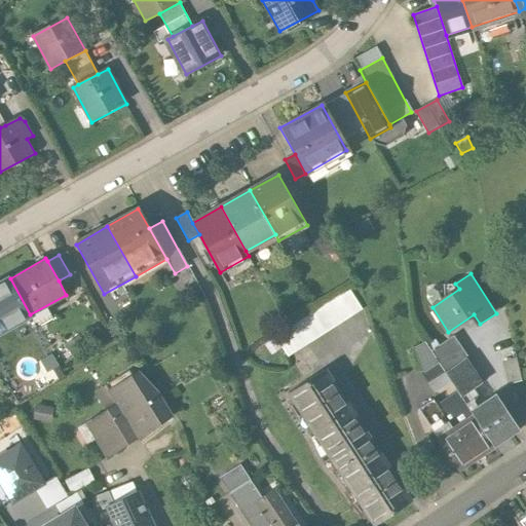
[(0,331),(30,314),(10,278),(0,283),(0,331)]
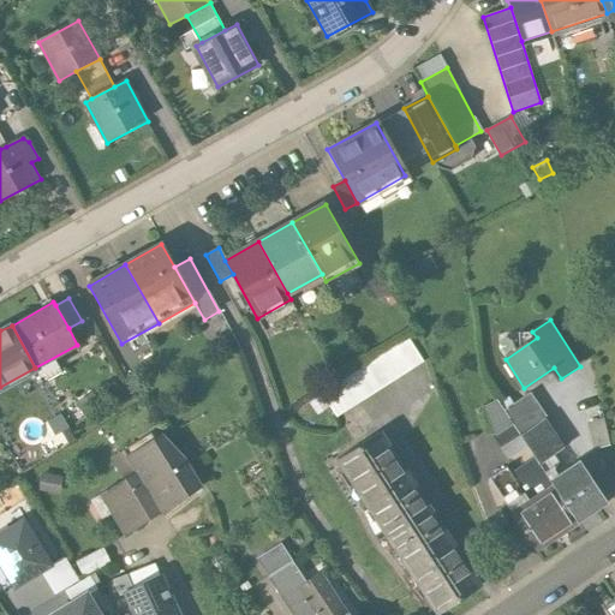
[(321,393),(336,417),(423,363),(407,339),(321,393)]
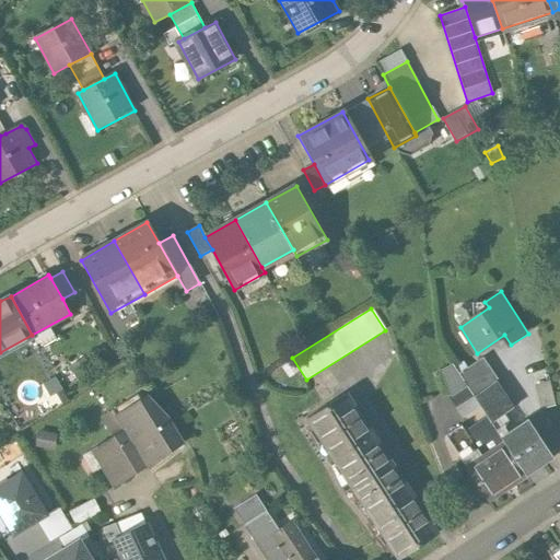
[(461,373),(469,386),(476,397),(498,381),(500,378),(485,358),(461,373)]
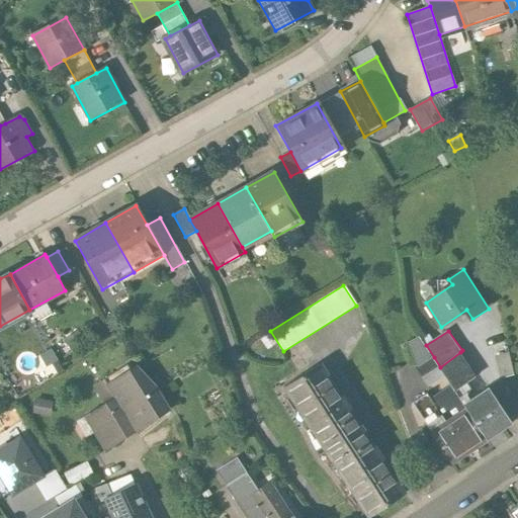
[(407,343),(419,366),(434,357),(426,345),(420,337),(407,343)]
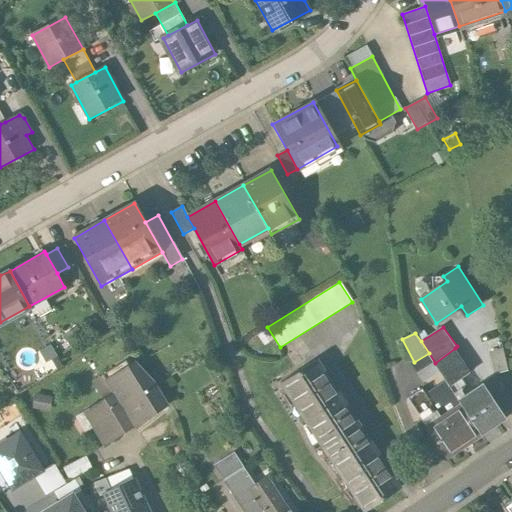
[(472,373),(455,348),(435,363),(440,370),(446,380),(450,386),(472,373)]
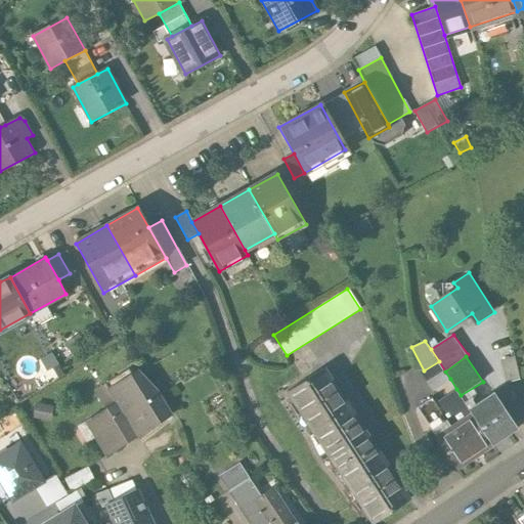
[(521,380),(515,357),(501,360),(508,383),(521,380)]
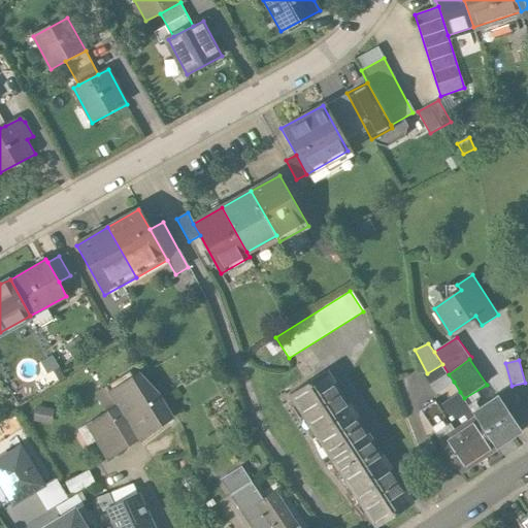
[(431,385),(449,374),(442,364),(427,373),(425,375),(431,385)]
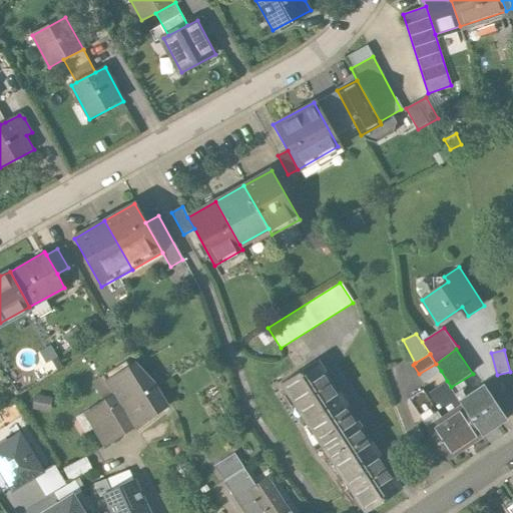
[(284,382),(325,446),(360,423),(319,360),(284,382)]
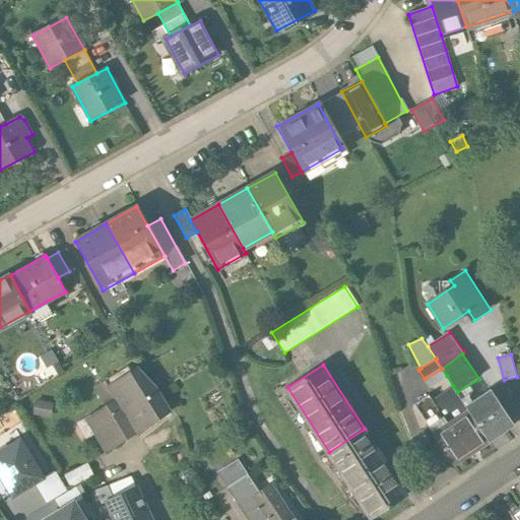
[(109,386),(117,400),(136,433),(172,412),(156,387),(138,369),(109,386)]
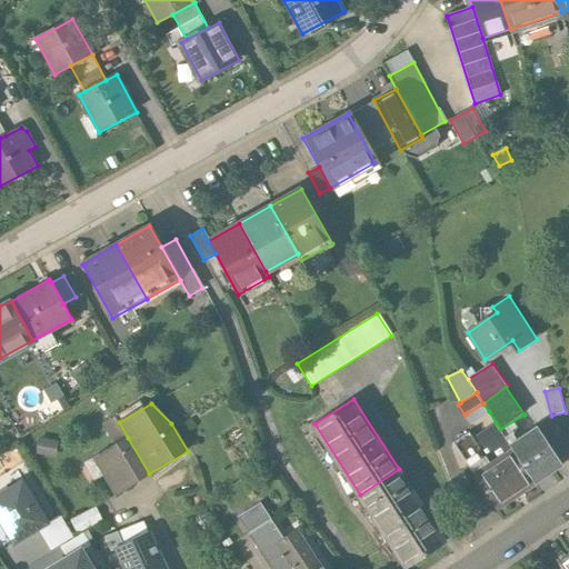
[(471,423),(489,411),(483,403),(465,415),(471,423)]
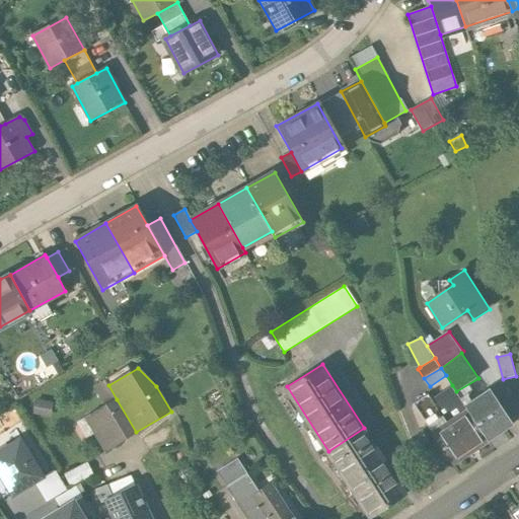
[(432,398),(448,422),(468,409),(466,406),(456,391),(452,385),(432,398)]
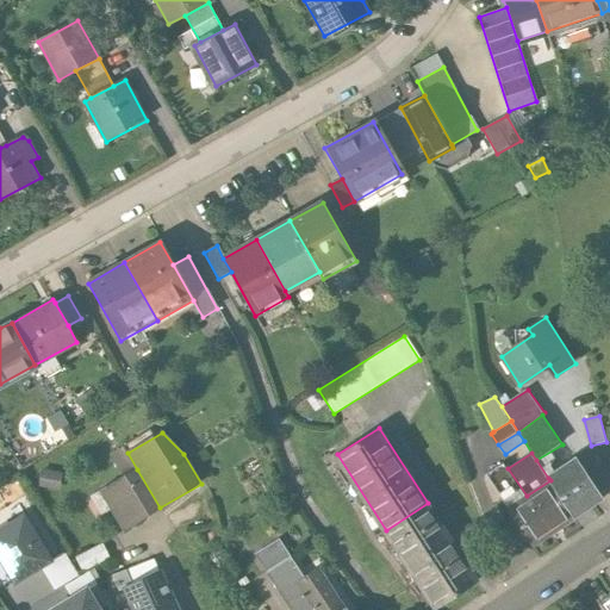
[(548,478),(551,480),(576,517),(605,497),(578,458),(548,478)]
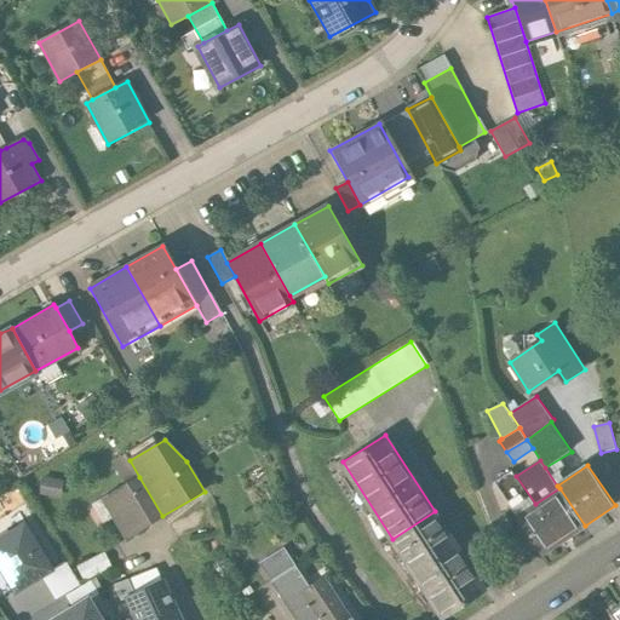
[(126,538),(162,516),(139,477),(103,499),(126,538)]
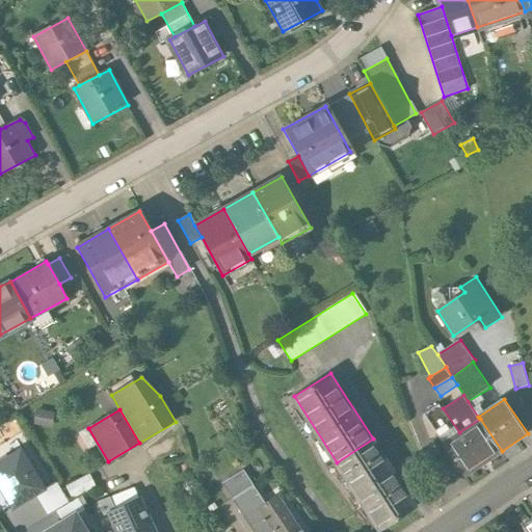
[(54,414),(38,410),(35,423),(51,426),(54,414)]
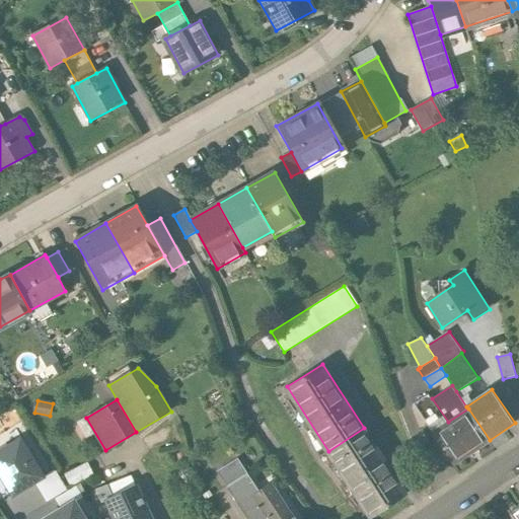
[(454,464),(490,440),(468,409),(448,422),(433,433),(439,441),(451,459),(454,464)]
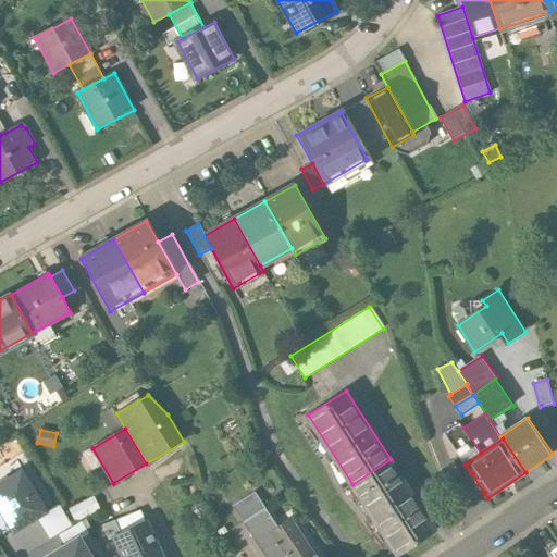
[(435,529),(391,459),(353,484),(397,553),(435,529)]
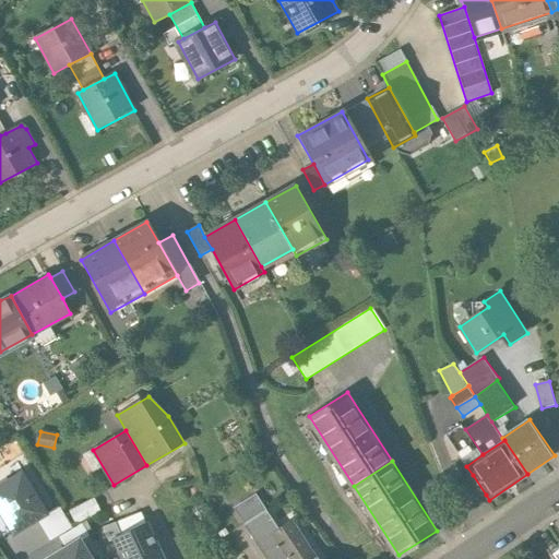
[(46,513),(22,473),(0,486),(0,510),(13,533),(36,519),(46,513)]
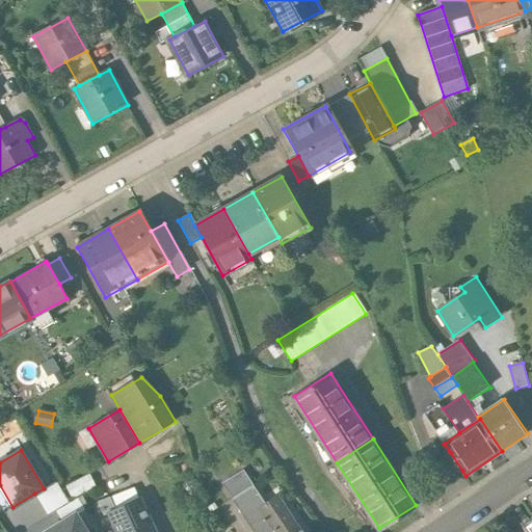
[(452,478),(462,471),(450,452),(439,459),(452,478)]
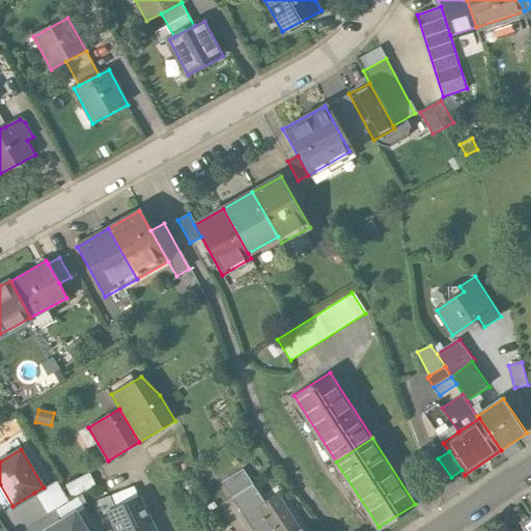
[(257,530),(279,530),(261,504),(266,501),(244,469),(225,482),(257,530)]
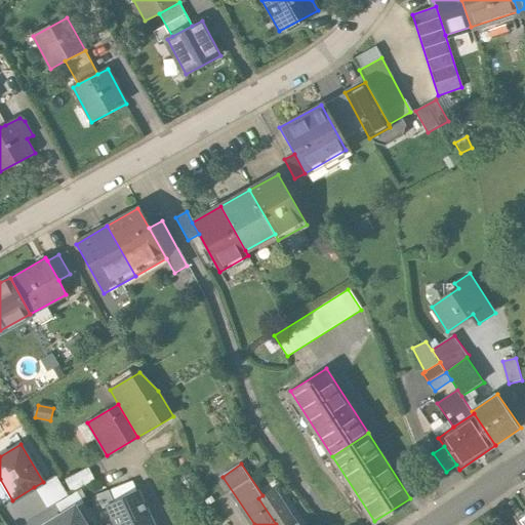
[(92,480),(87,469),(66,480),(70,491),(92,480)]
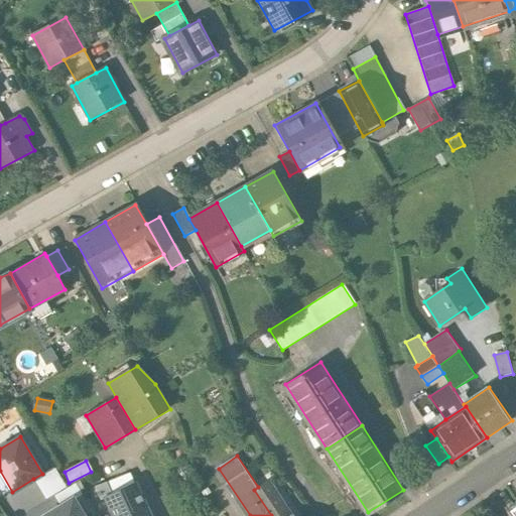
[(42,474),(33,479),(45,499),(66,487),(53,467),(42,474)]
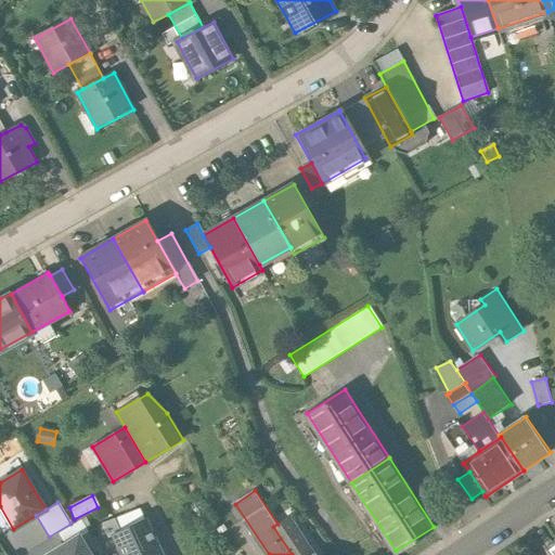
[(108,538),(114,534),(144,520),(139,508),(102,523),(108,538)]
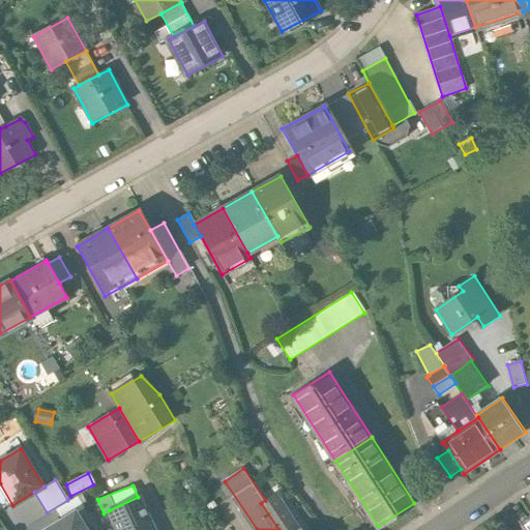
[(277,492),(265,500),(261,503),(278,529),(297,529),(301,527),(277,492)]
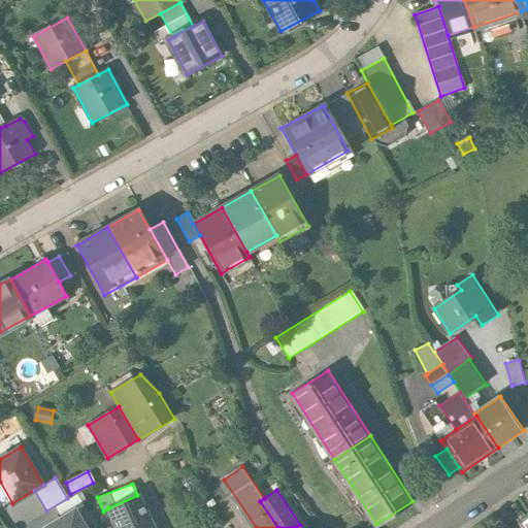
[(63,519),(74,512),(84,506),(76,495),(56,507),(63,519)]
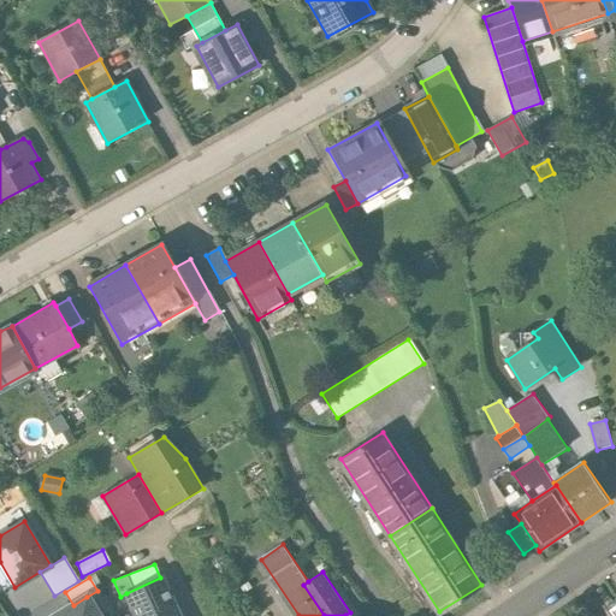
[(126,593),(136,615),(149,615),(173,605),(160,578),(126,593)]
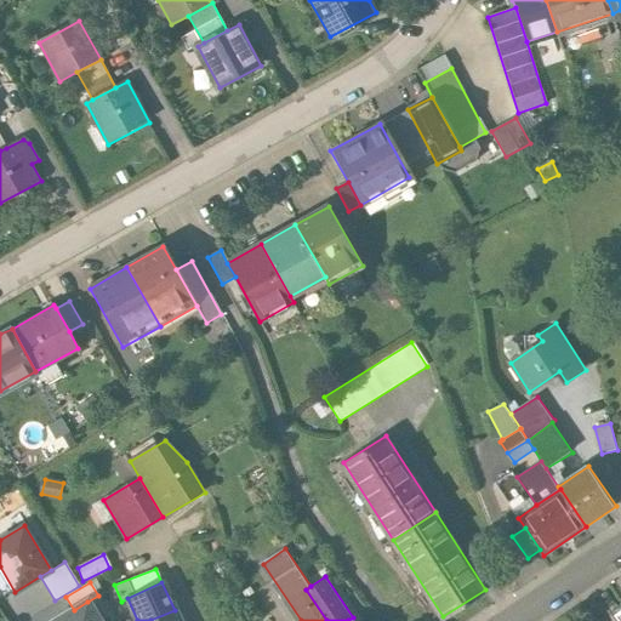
[(98,620),(87,602),(74,610),(56,620),(98,620)]
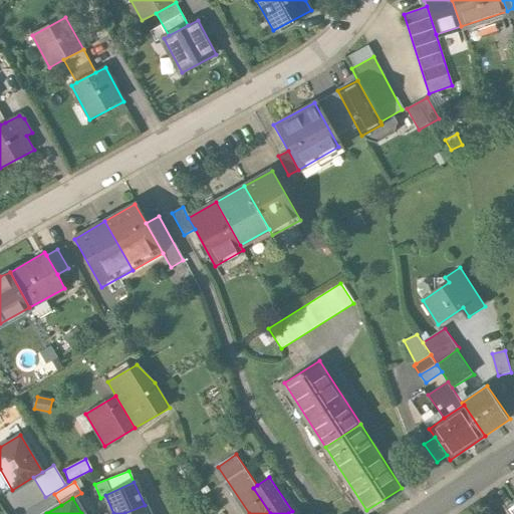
[(149,513),(145,505),(124,513),(149,513)]
